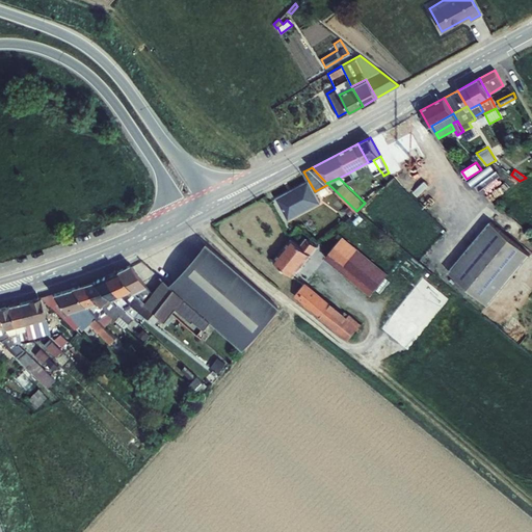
[(277,197),(289,219),(320,202),(315,191),(309,181),(277,197)]
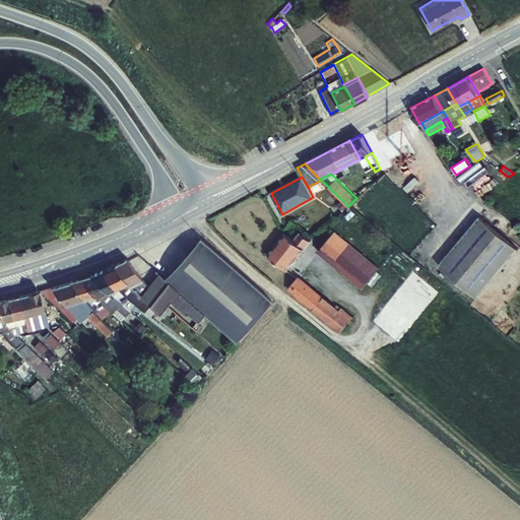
[(343,212),(346,216),(352,212),(348,207),(343,212)]
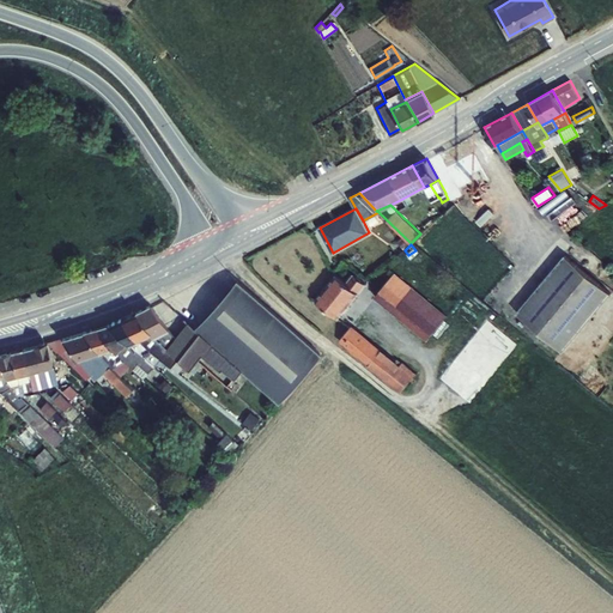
[(517,313),(563,350),(611,292),(566,255),(517,313)]
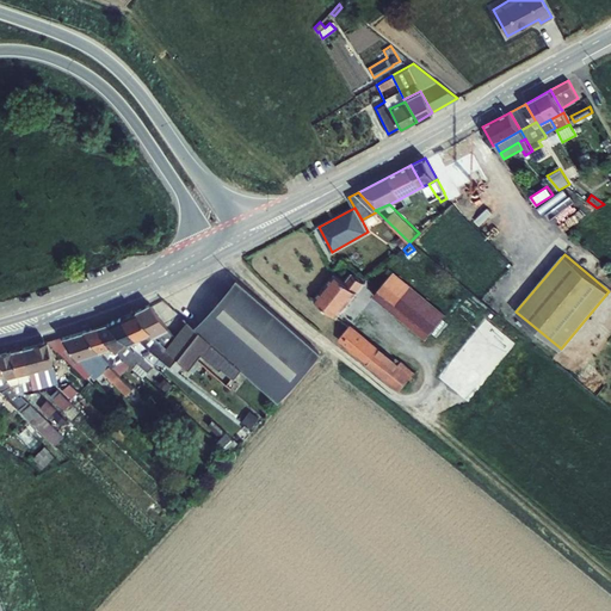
[(375,295),(426,338),(445,314),(394,271),(375,295)]
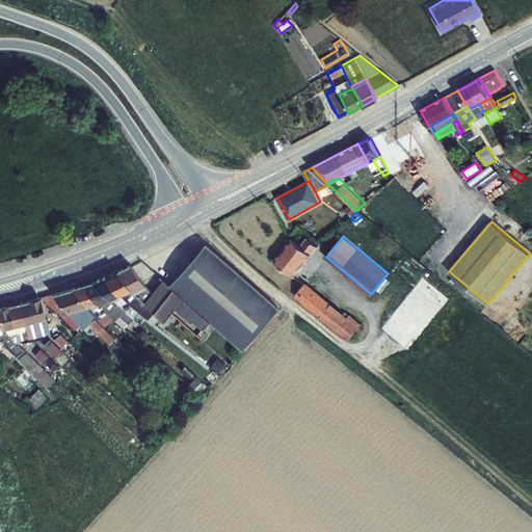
[(300,245),(311,254),(318,246),(307,237),(300,245)]
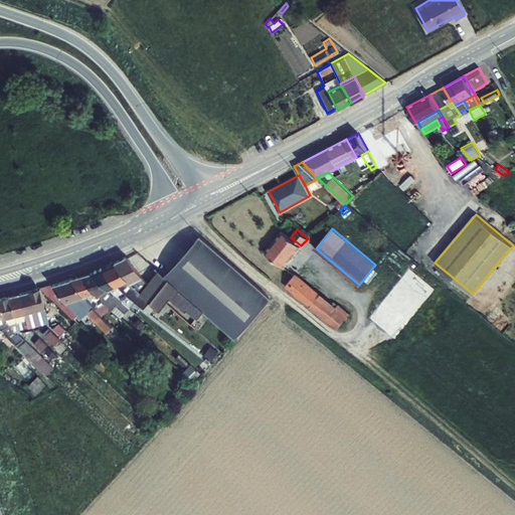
[(285,267),(301,245),(291,237),(283,231),(266,251),(285,267)]
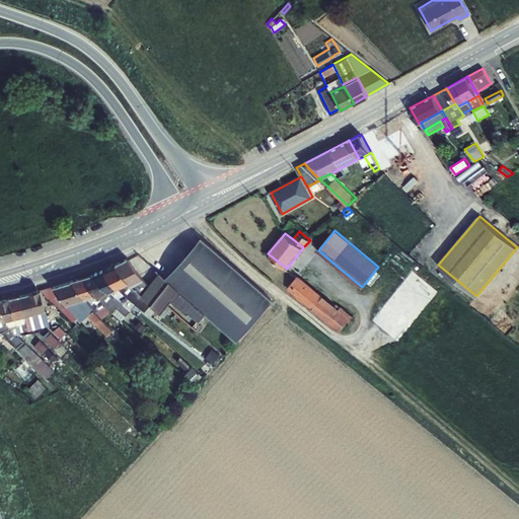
[(200,237),(164,277),(168,280),(204,311),(209,315),(235,340),(271,299),(200,237)]
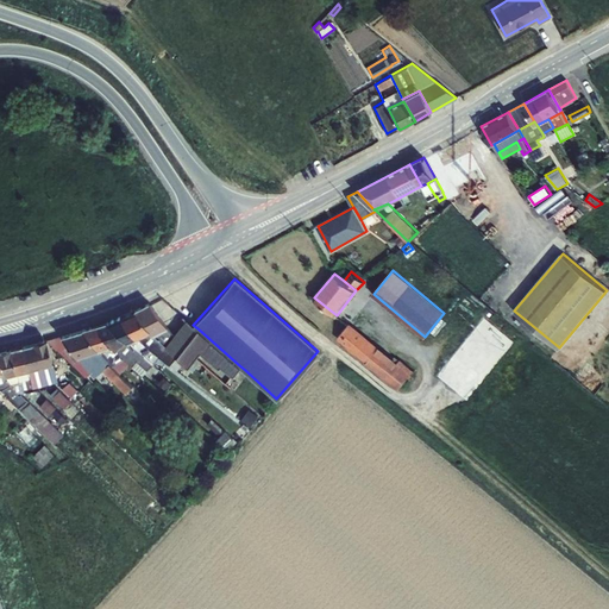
[(150,330),(152,334),(168,326),(149,302),(135,309),(150,330)]
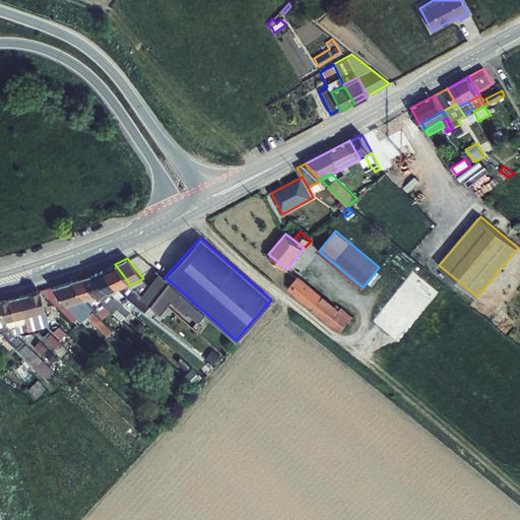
[(103,269),(115,287),(117,286),(128,281),(115,264),(103,269)]
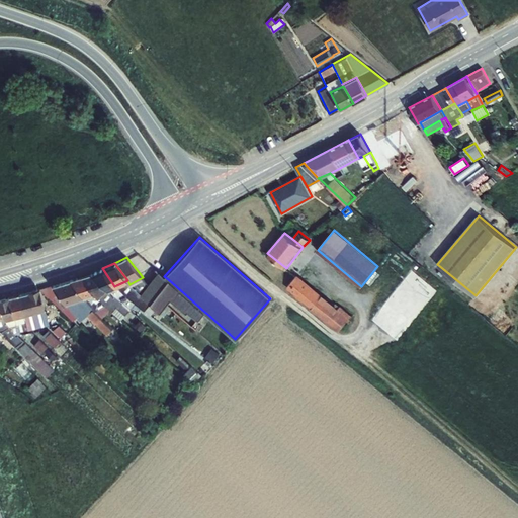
[(105,287),(107,289),(114,286),(102,268),(90,273),(105,287)]
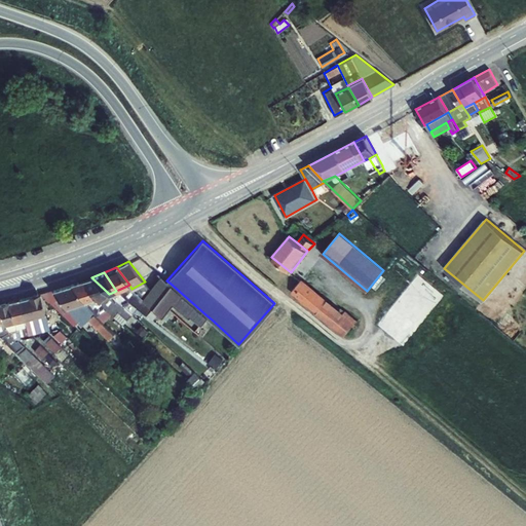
[(417,274),(384,315),(409,336),(443,295),(417,274)]
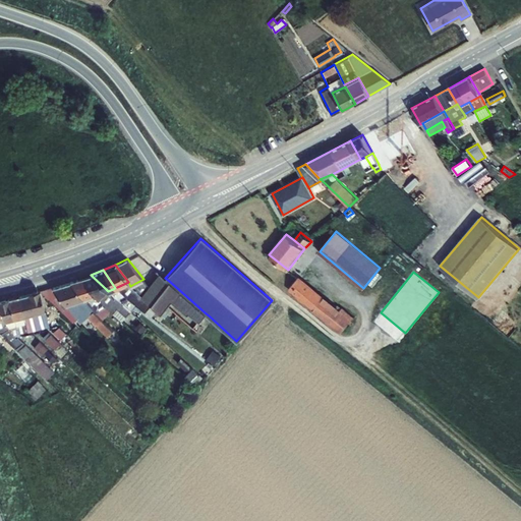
[(169,281),(165,278),(159,273),(149,285),(141,295),(146,299),(148,302),(151,304),(169,281)]
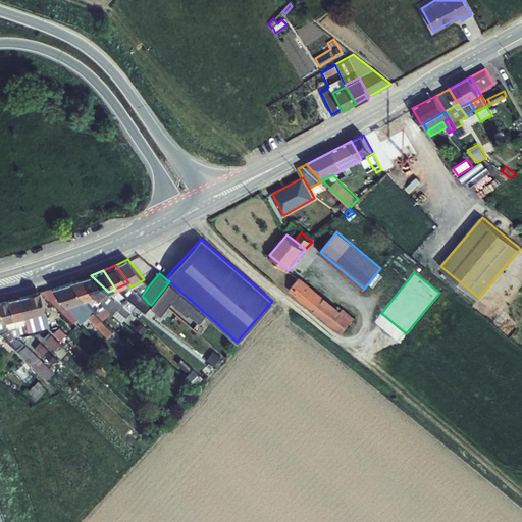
[(106,290),(91,275),(83,278),(96,296),(98,298),(106,290)]
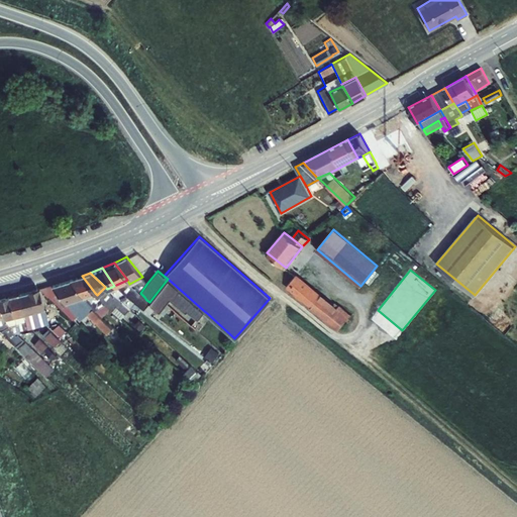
[(297,274),(286,288),(311,308),(322,294),(297,274)]
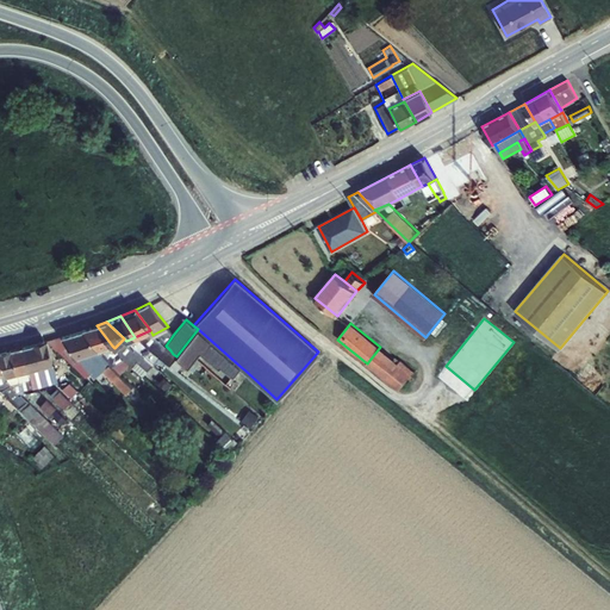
[(112,346),(97,325),(82,330),(98,349),(103,348),(112,346)]
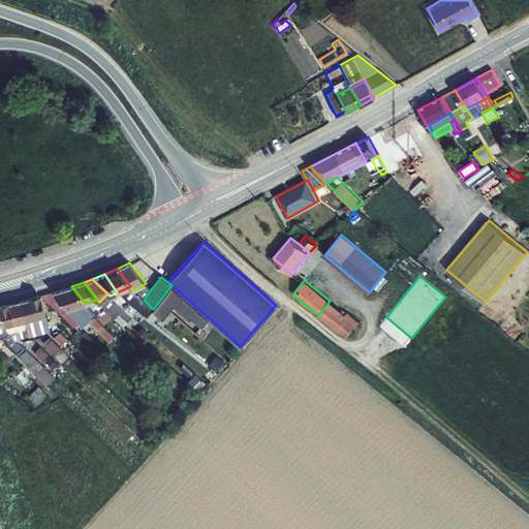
[(144,300),(151,289),(146,283),(132,290),(144,300)]
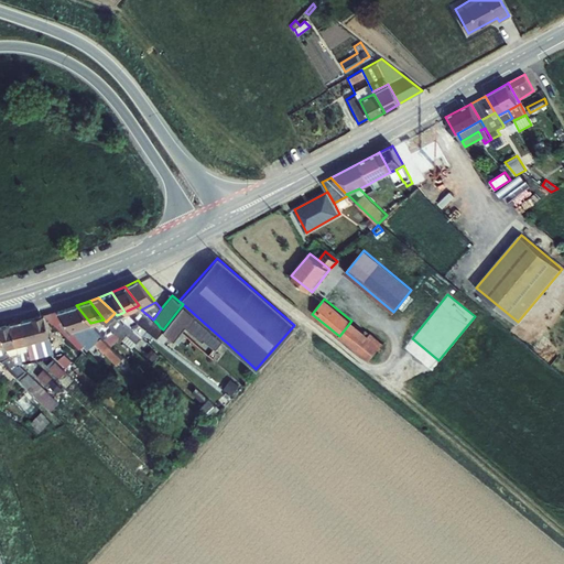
[(215,346),(221,338),(183,304),(163,329),(173,338),(185,324),(202,338),(203,337),(215,346)]
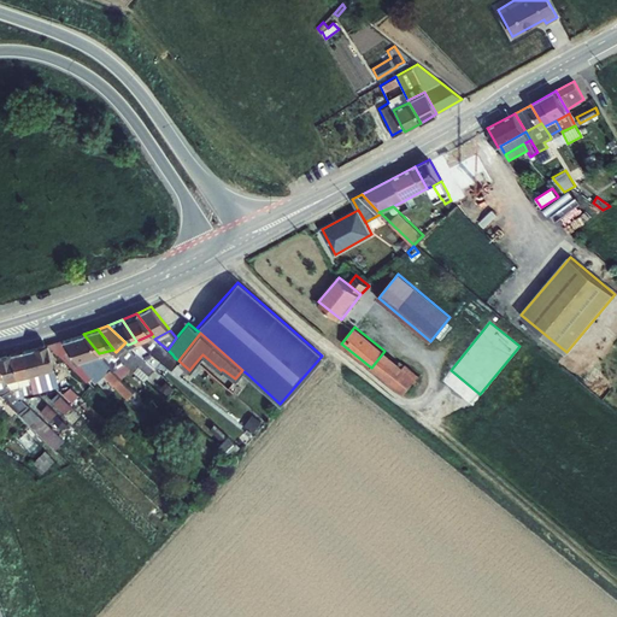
[(99,353),(83,334),(63,340),(71,352),(77,359),(77,360),(98,354),(99,353)]
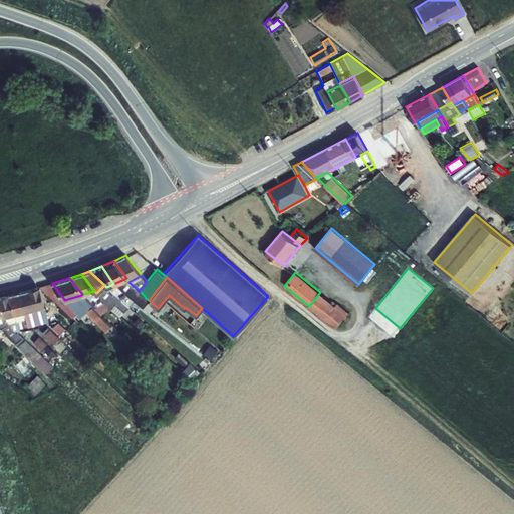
[(129,282),(126,278),(115,283),(125,294),(132,290),(141,298),(144,295),(140,291),(129,282)]
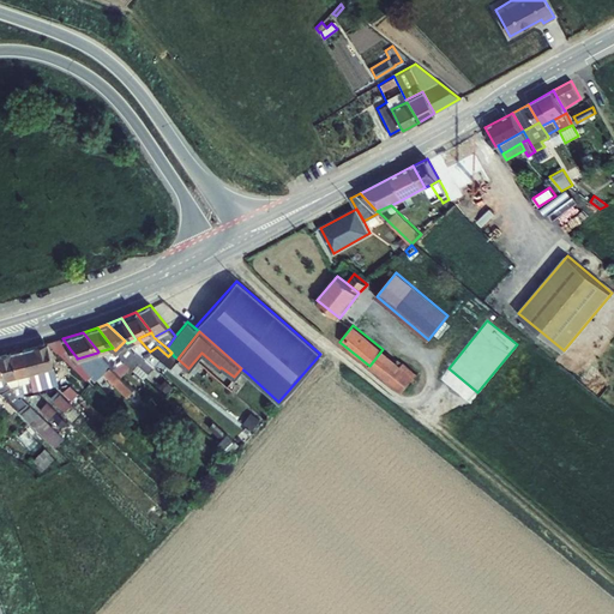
[(62,356),(71,350),(62,338),(48,343),(53,347),(58,351),(62,356)]
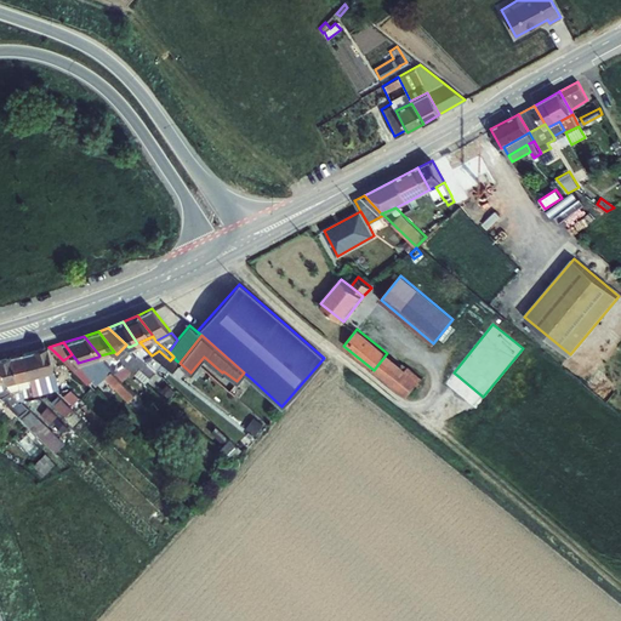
[(147,362),(153,355),(152,355),(140,342),(137,343),(129,347),(147,362)]
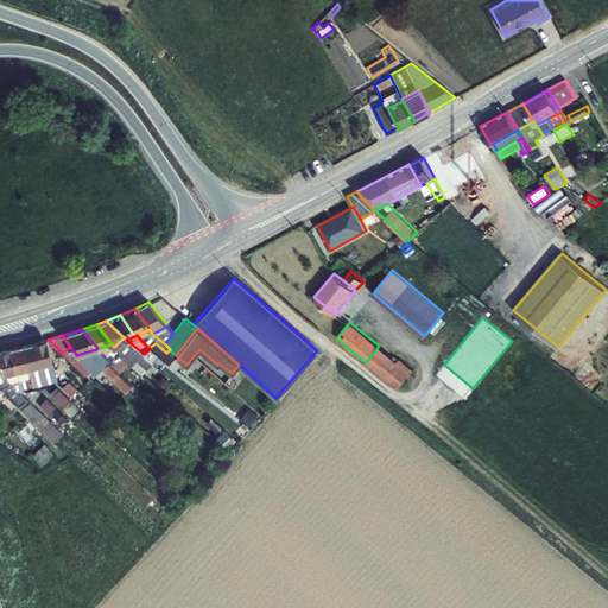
[(126,340),(124,337),(114,347),(116,349),(120,352),(124,358),(124,359),(131,363),(135,359),(146,368),(151,362),(144,354),(126,340)]
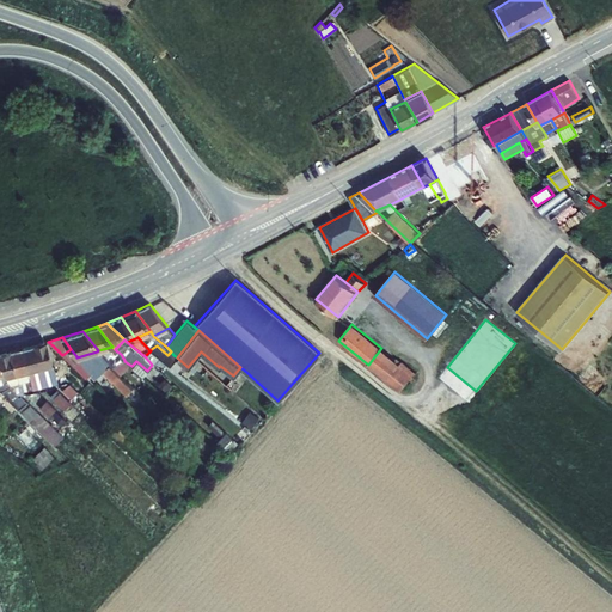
[(22,348),(29,371),(40,368),(53,365),(48,347),(47,341),(22,348)]
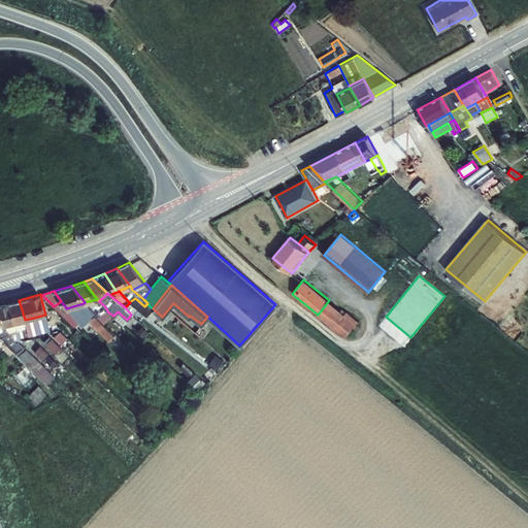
[(45,298),(41,299),(45,315),(47,321),(55,319),(52,308),(51,308),(50,302),(45,298)]
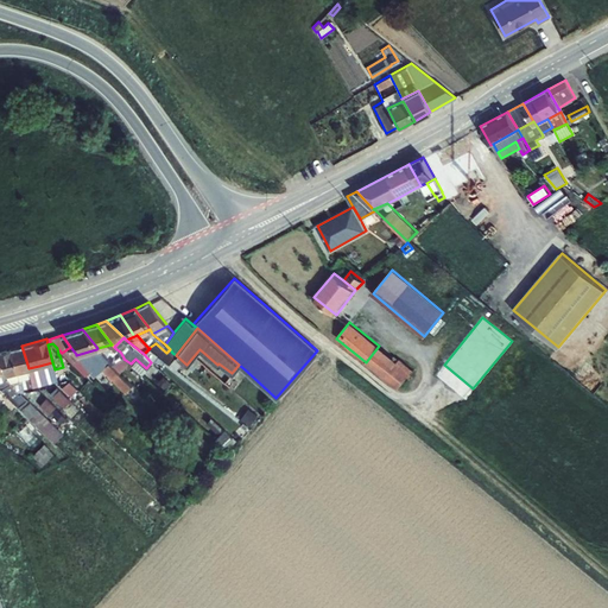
[(149,348),(150,348),(169,363),(172,353),(170,349),(166,353),(156,343),(149,348)]
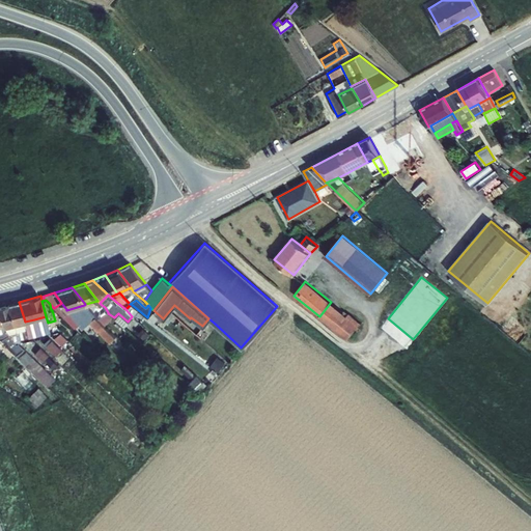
[(100,303),(98,301),(89,303),(95,309),(102,305),(100,303)]
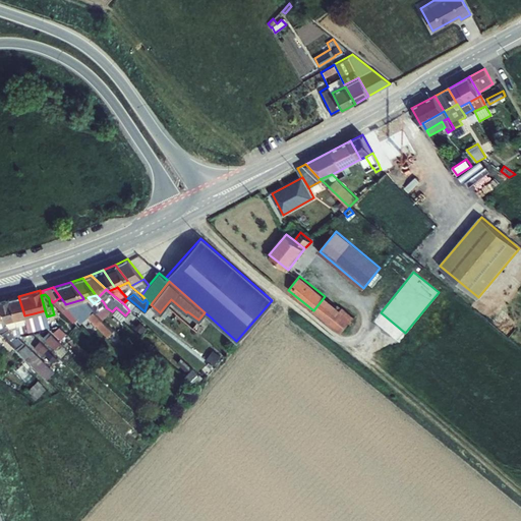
[(18,296),(8,298),(13,319),(23,315),(24,315),(18,296)]
